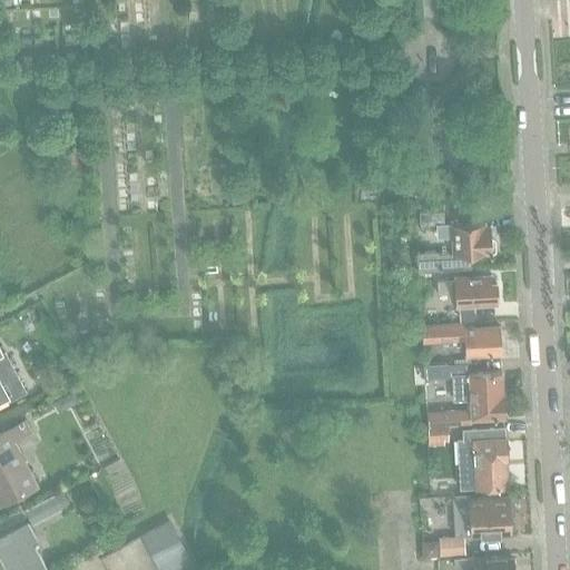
[(419,225),(442,224),(442,212),(419,214),(419,225)]
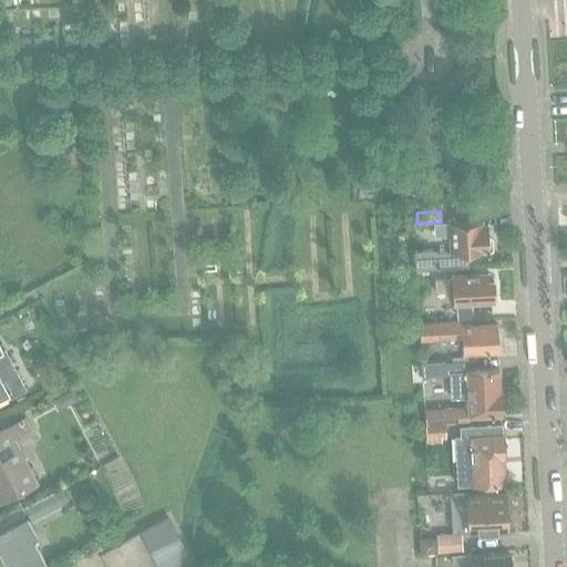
[(414,268),(466,265),(465,251),(492,250),(490,224),(481,224),(481,220),(447,223),(433,224),(434,235),(449,235),(450,253),(432,253),(432,250),(413,251),(414,268)]
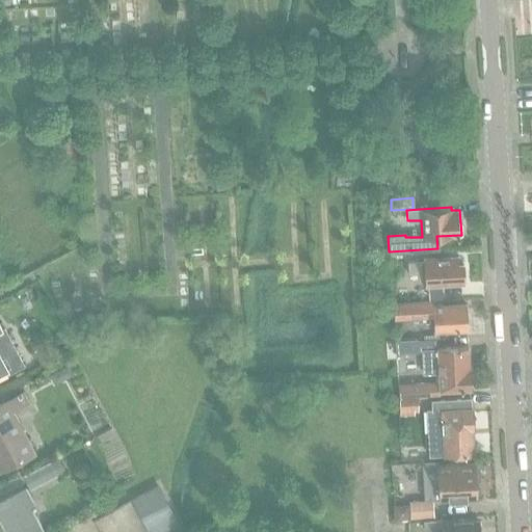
[(441,284),(463,283),(462,265),(458,265),(457,256),(423,258),(423,262),(407,262),(407,273),(424,272),(425,285),(427,285),(428,300),(442,299),(441,284)]
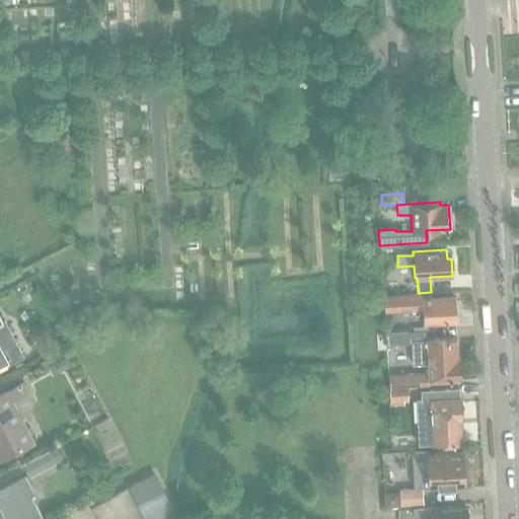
[(422,323),(454,320),(453,296),(422,298),(422,293),(383,296),(384,312),(422,310),(422,323)]
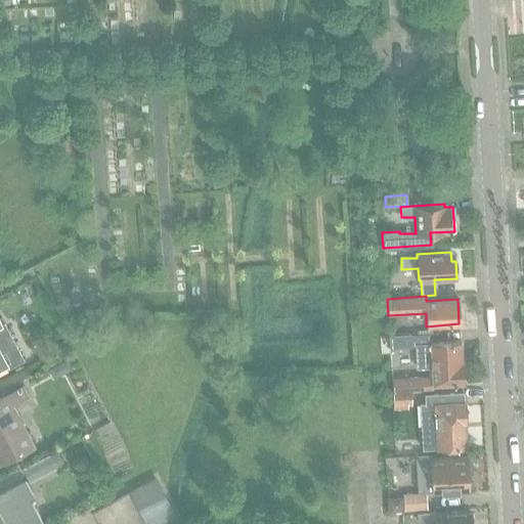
[(0,367),(4,365),(6,369),(23,360),(2,322),(0,323),(0,367)]
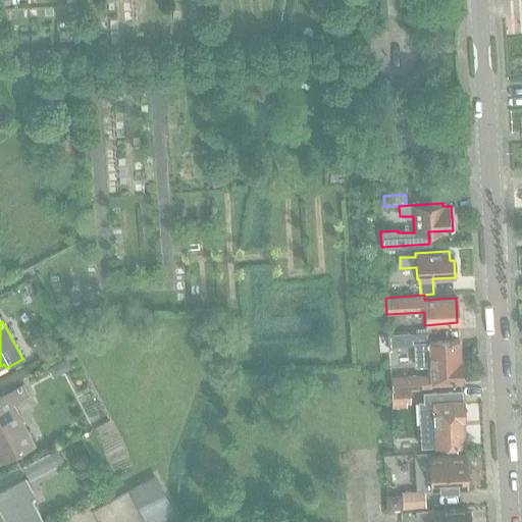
[(408,346),(408,332),(386,333),(387,347),(408,346)]
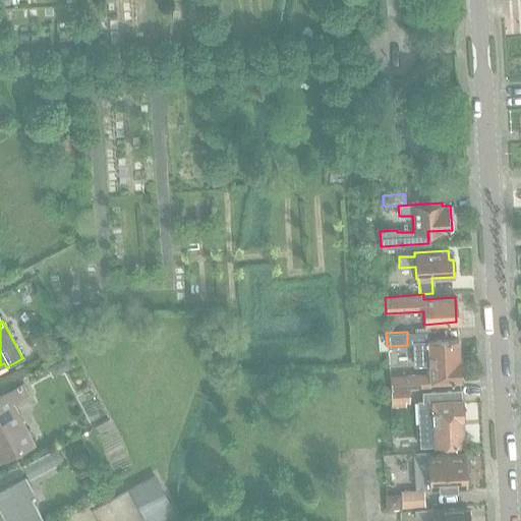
[(457,359),(456,339),(426,341),(411,342),(413,365),(428,364),(429,374),(407,375),(407,388),(429,387),(429,382),(460,380),(459,359),(457,359)]
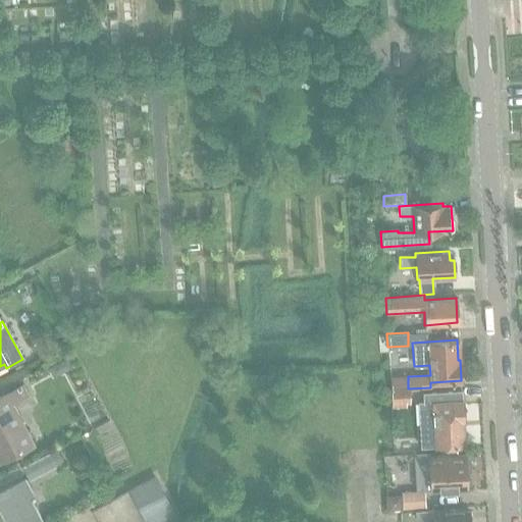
[(66,357),(56,362),(61,372),(71,367),(66,357)]
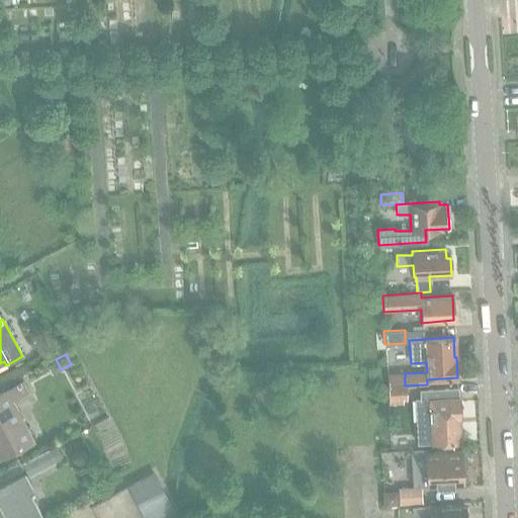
[(0,456),(32,440),(11,399),(25,392),(20,382),(0,393),(0,456)]
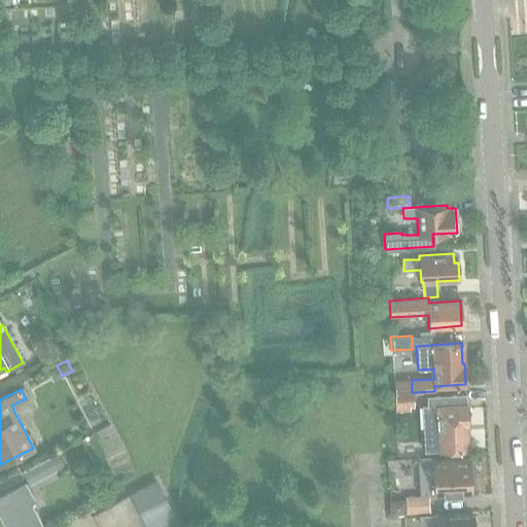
[(395,412),(411,411),(410,408),(414,408),(414,393),(395,394),(395,412)]
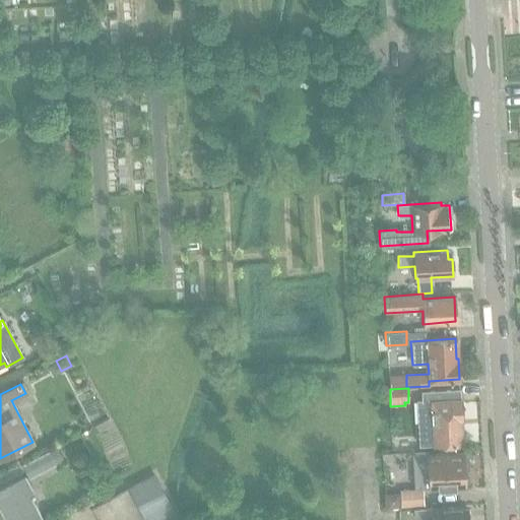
[(424,445),(461,443),(460,419),(461,419),(460,398),(459,398),(458,389),(420,391),(421,401),(431,400),(432,421),(423,423),(424,445)]
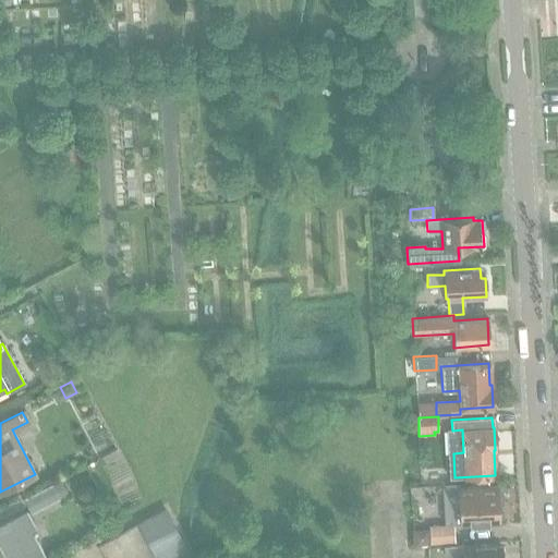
[(31,511),(67,493),(60,481),(24,499),(31,511)]
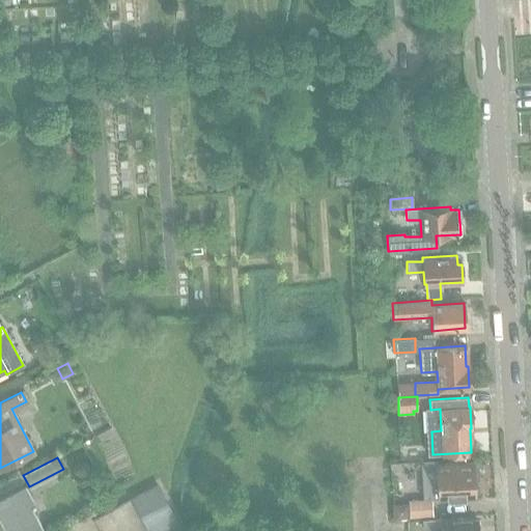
[(437,498),(474,496),(473,478),(476,478),(476,466),(473,466),(473,462),(435,464),(435,459),(418,460),(419,467),(435,466),(436,481),(424,482),(425,498),(437,497),(437,498)]
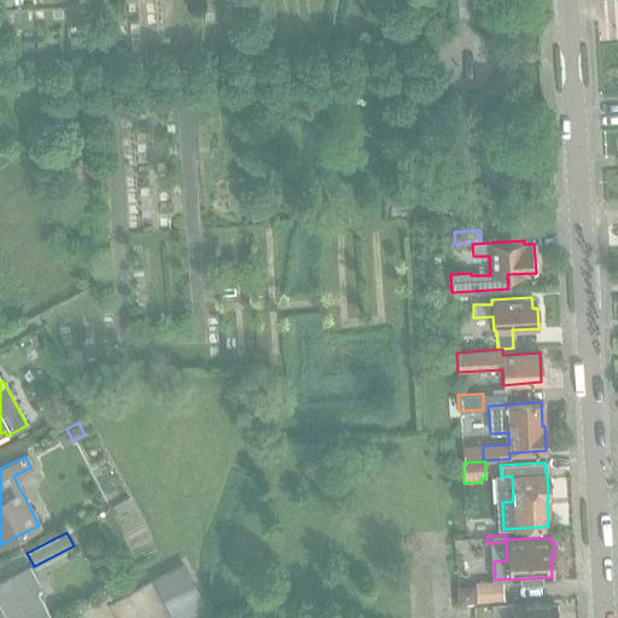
[(168,604),(194,589),(181,564),(155,577),(168,604)]
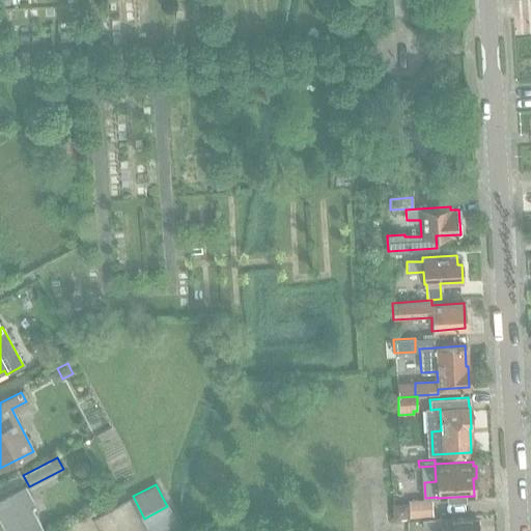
[(9,530),(32,530),(40,527),(27,503),(32,500),(25,487),(0,500),(0,516),(2,515),(9,530)]
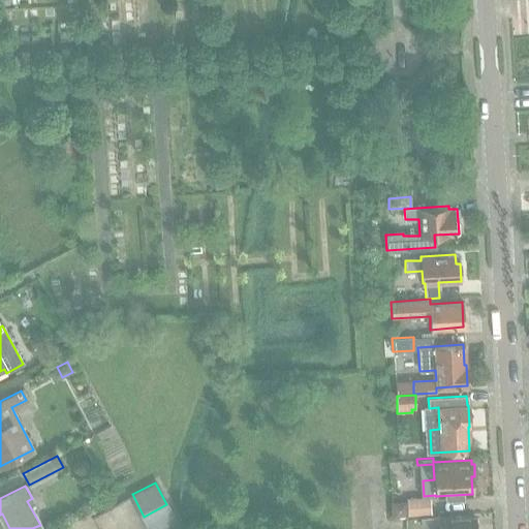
[(407,516),(431,515),(430,497),(406,498),(406,500),(407,516)]
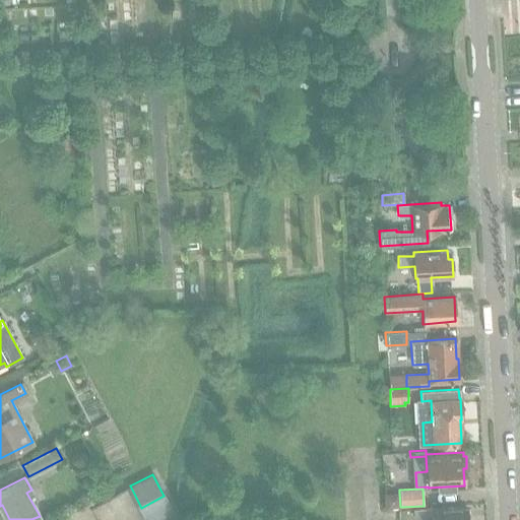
[(74,500),(81,514),(100,504),(92,491),(74,500)]
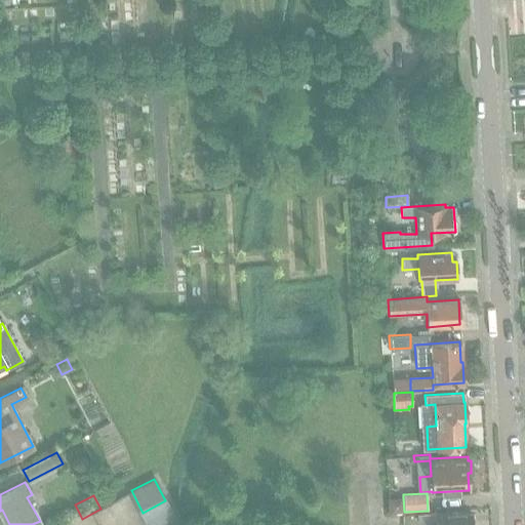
[(403,496),(388,497),(389,513),(404,513),(404,512),(403,496)]
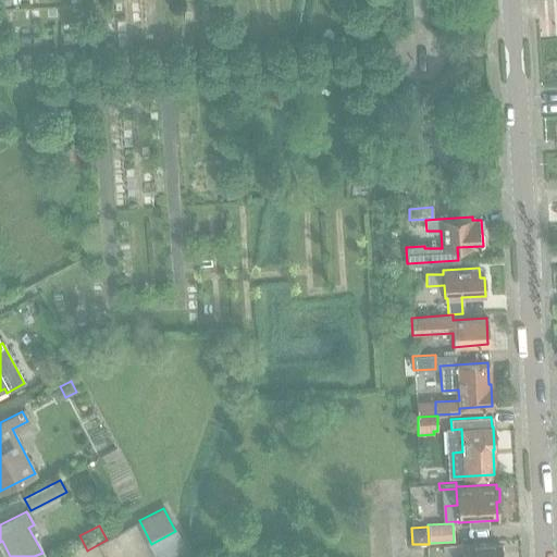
[(460,556),(499,556),(499,545),(492,546),(491,544),(474,545),(474,546),(462,547),(462,543),(442,544),(443,555),(460,554),(460,556)]
